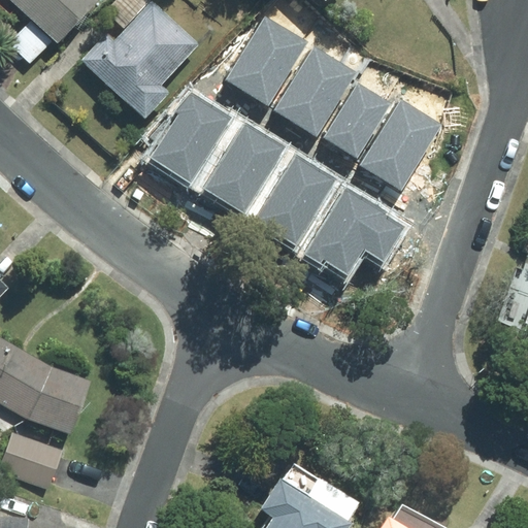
[(0,0),(0,9),(8,18),(14,10),(26,22),(6,43),(29,66),(91,0),(0,0)]
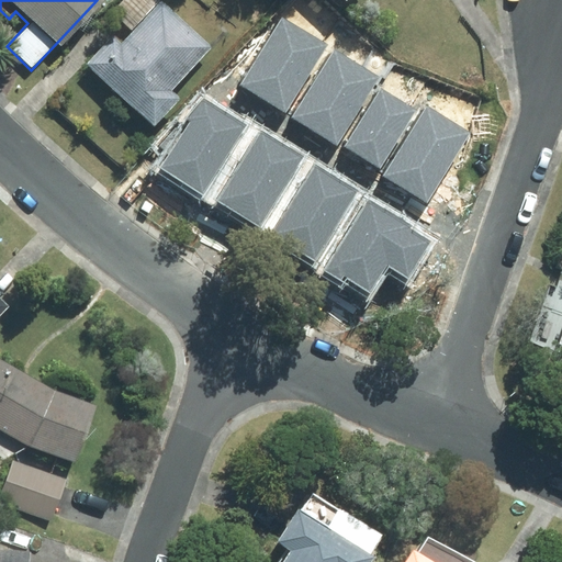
[(154,0),(114,43),(107,36),(80,65),(147,128),(175,99),(167,93),(209,48),(156,0),(154,0)]
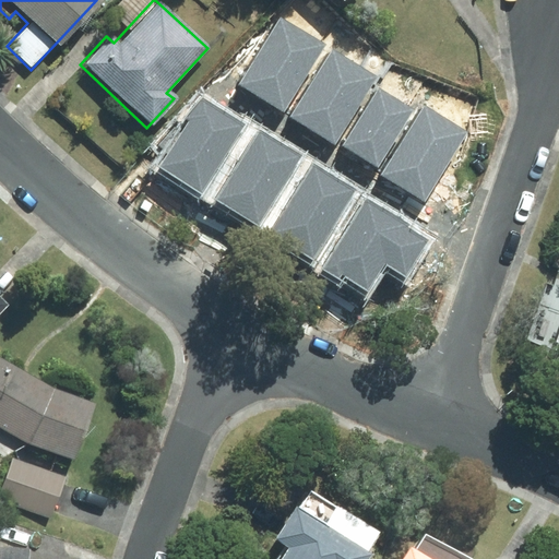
[(282,18),(240,84),(284,111),(325,45),(282,18)]
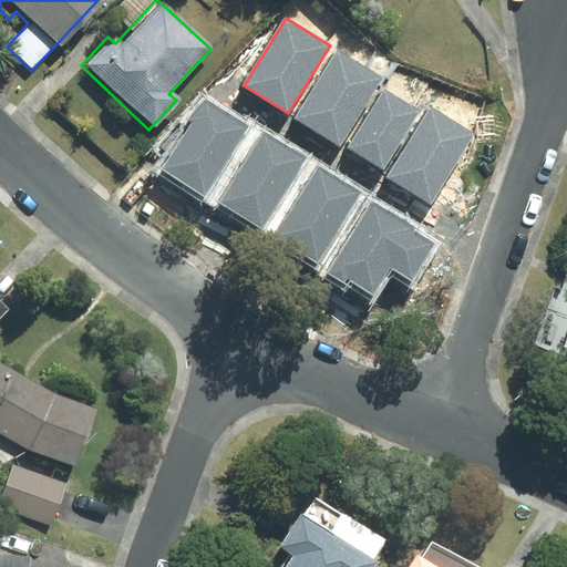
[(338,51),(295,119),(339,146),(382,79),(338,51)]
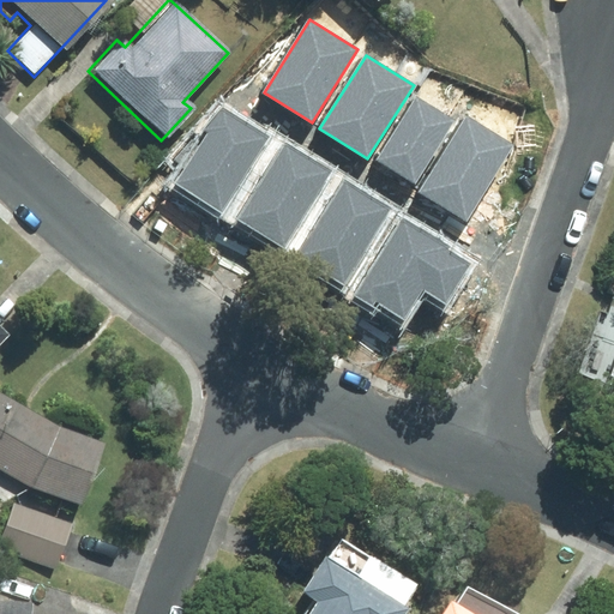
[(417,96),(378,158),(415,182),(456,120),(417,96)]
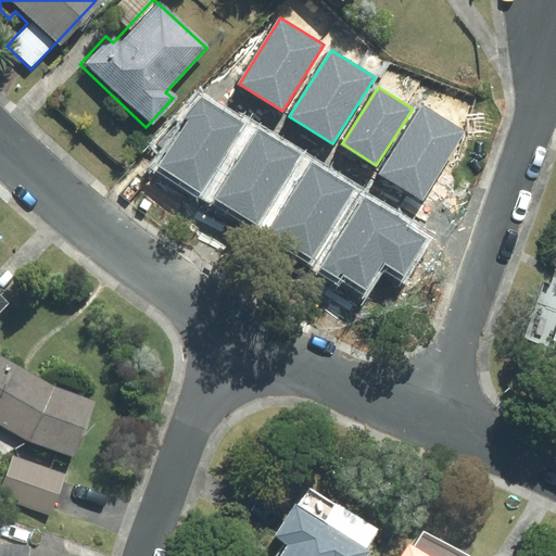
[(188,119),(158,166),(201,193),(244,124),(201,97),(185,117),(188,119)]
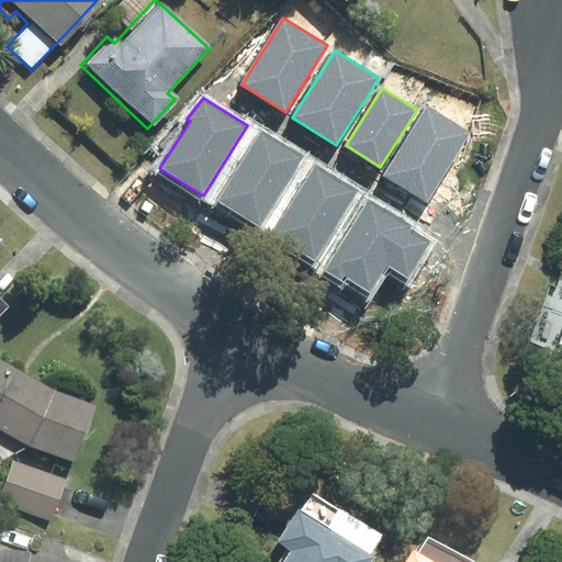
[(428,107),(385,176),(428,201),(471,133),(428,107)]
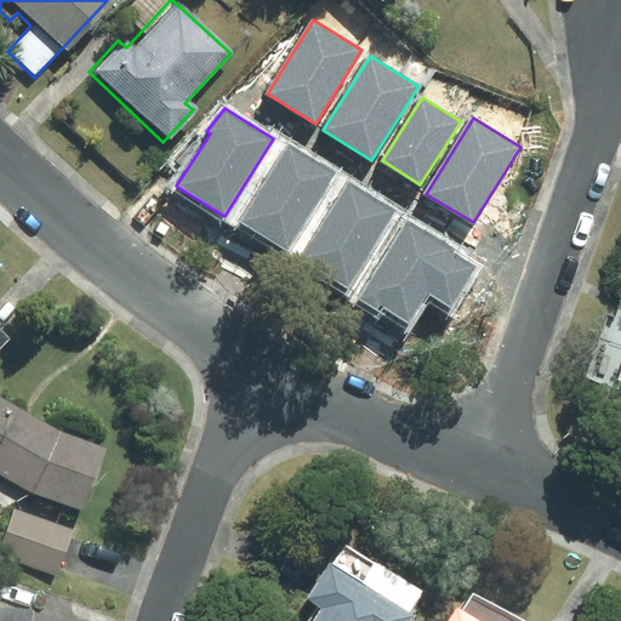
[(290,144),(241,221),(289,251),(337,174),(290,144)]
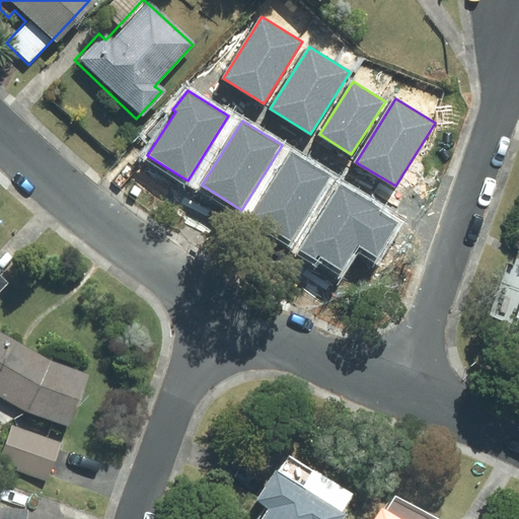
[(291,152),(251,217),(292,241),(331,176),(291,152)]
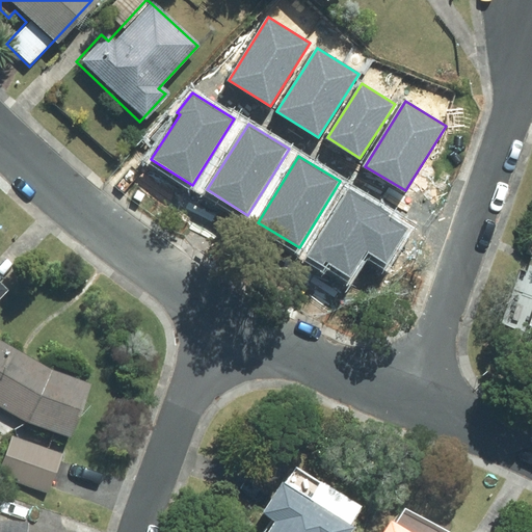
[(349,188),(307,256),(324,266),(326,262),(349,276),(367,248),(387,261),(407,228),(389,217),(392,214),(349,188)]
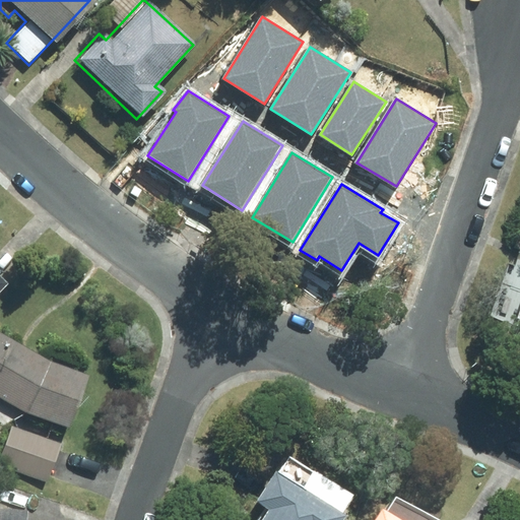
[(84,375),(0,334),(0,400),(58,429),(84,375)]
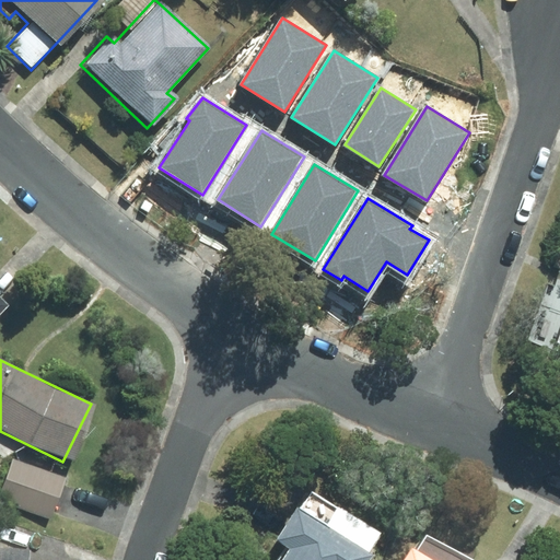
[(66,479),(8,459),(0,481),(0,503),(50,522),(66,479)]
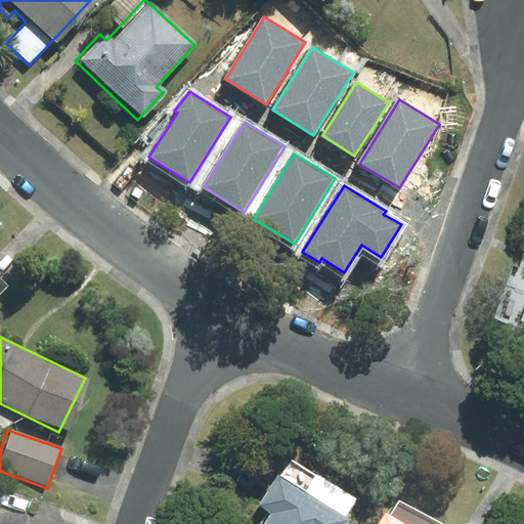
[(342,523),(344,522),(337,518),(349,499),(309,474),(297,492),(274,477),(254,509),(265,516),(260,523),(342,523)]
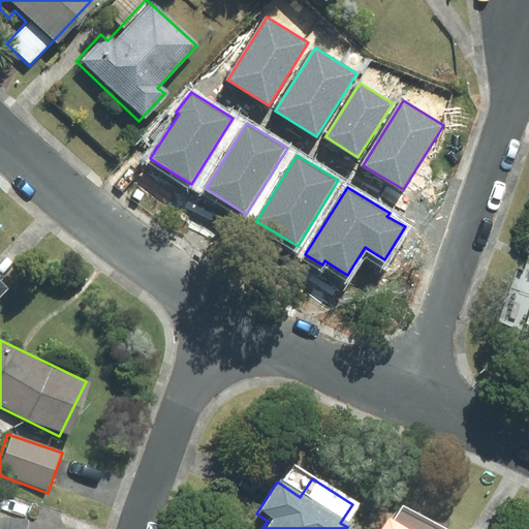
[(439,528),(395,503),(383,522),(371,515),(362,528),(439,528)]
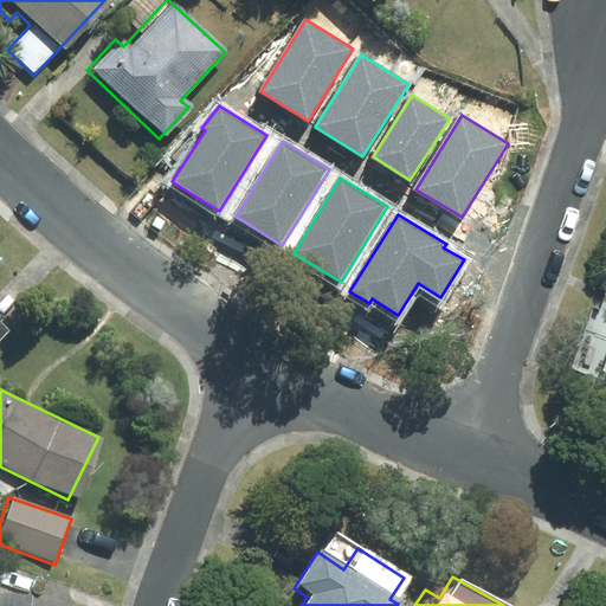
[(23,605),(24,595),(0,593),(0,605),(23,605)]
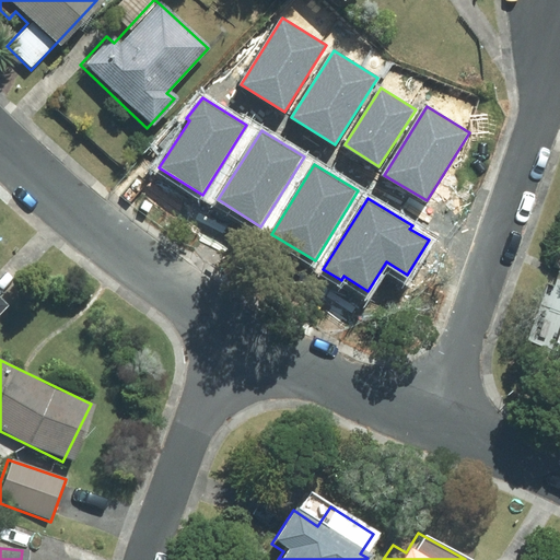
All buildings are outlined.
